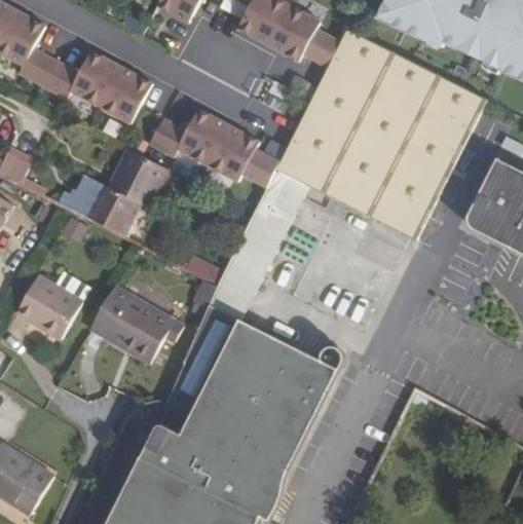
[(158,0),(156,5),(187,23),(199,0),(158,0)]
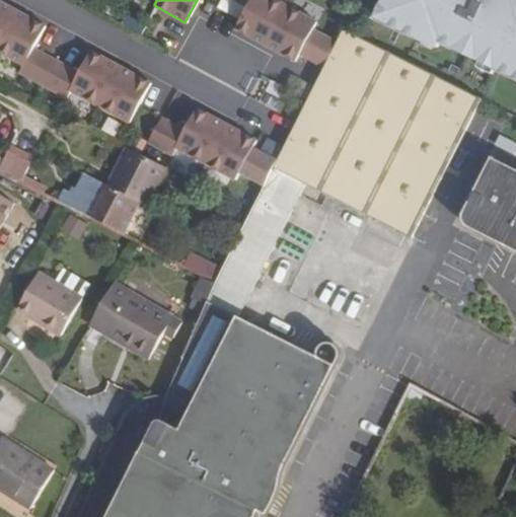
[(264,44),(285,5),(276,0),(235,0),(246,6),(234,28),(264,44)]
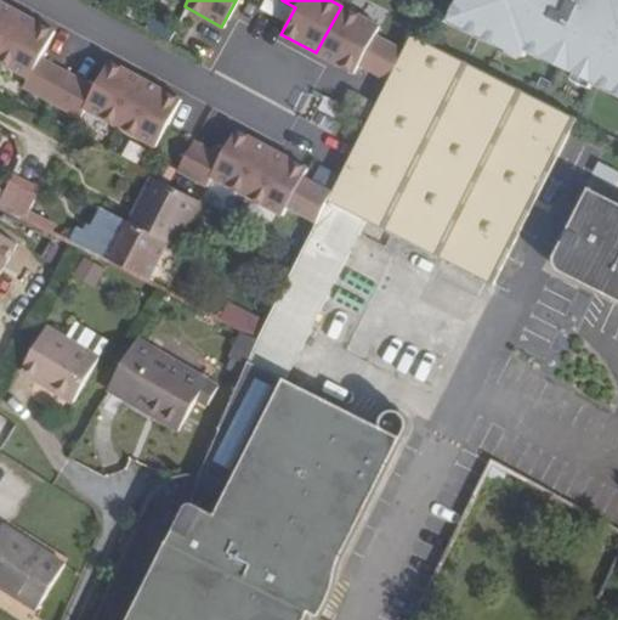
[(458,0),(448,20),(499,45),(502,39),(525,51),(526,49),(617,94),(617,0),(463,0),(458,0)]
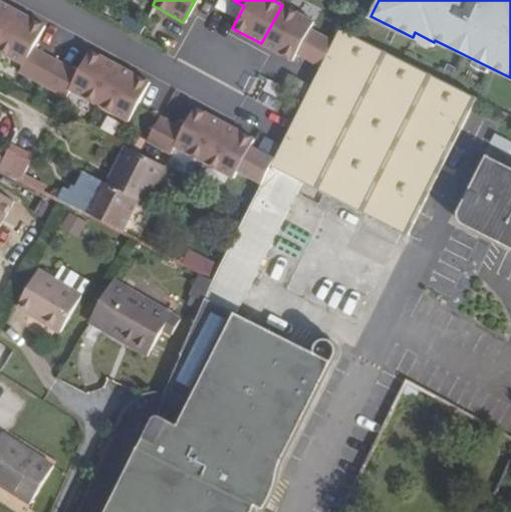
[(0,34),(14,9),(0,1),(0,34)]
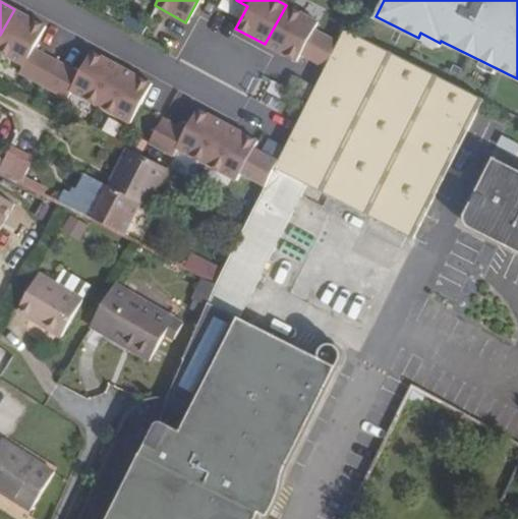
[(317,20),(286,5),(265,44),(296,60),(300,53),(324,65),(337,42),(312,29),(317,20)]
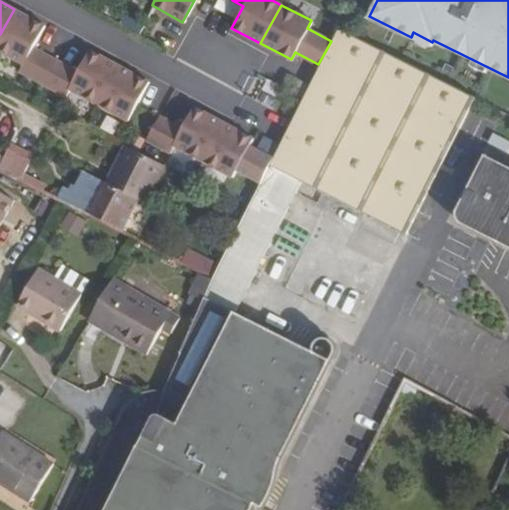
[(41,83),(54,59),(31,47),(43,25),(14,9),(0,34),(0,51),(22,64),(19,71),(41,83)]
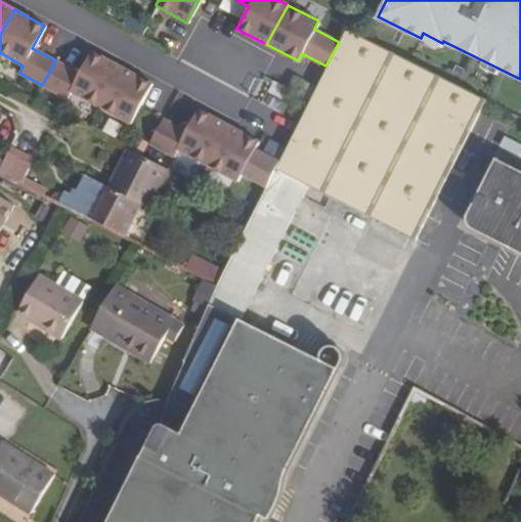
[(309,184),(414,237),(483,98),(345,29),(339,42),(326,66),(277,161),(274,167),(309,184)]
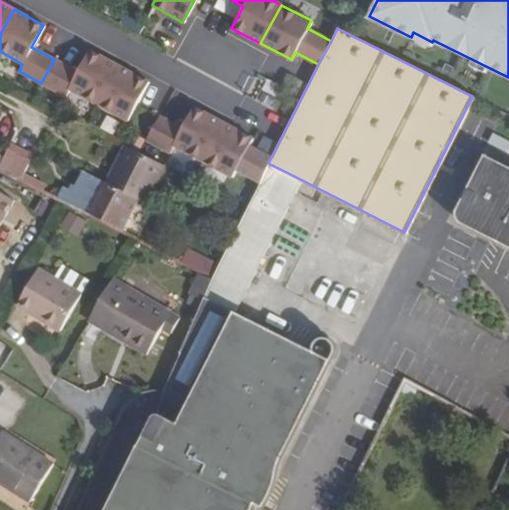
[(97,104),(118,65),(88,49),(76,71),(54,59),(41,83),(63,95),(67,88),(97,104)]
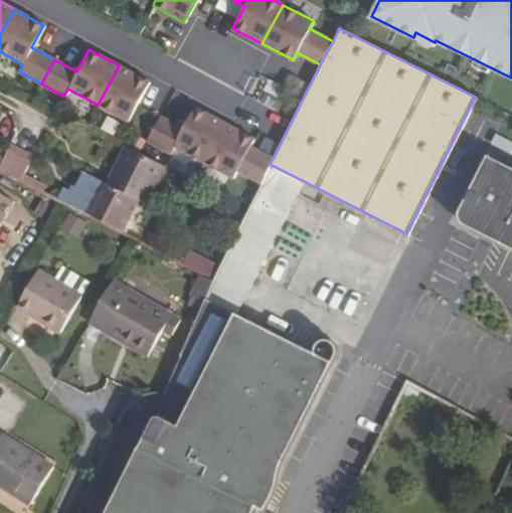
[(148,81),(119,65),(98,105),(128,121),(148,81)]
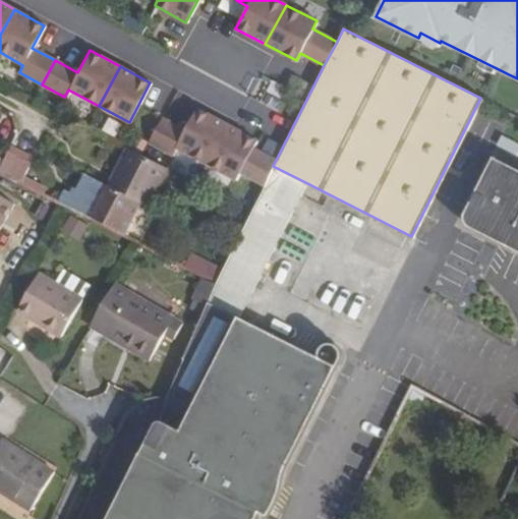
[(205,163),(226,123),(195,108),(184,129),(160,117),(147,141),(172,155),(175,148),(205,163)]
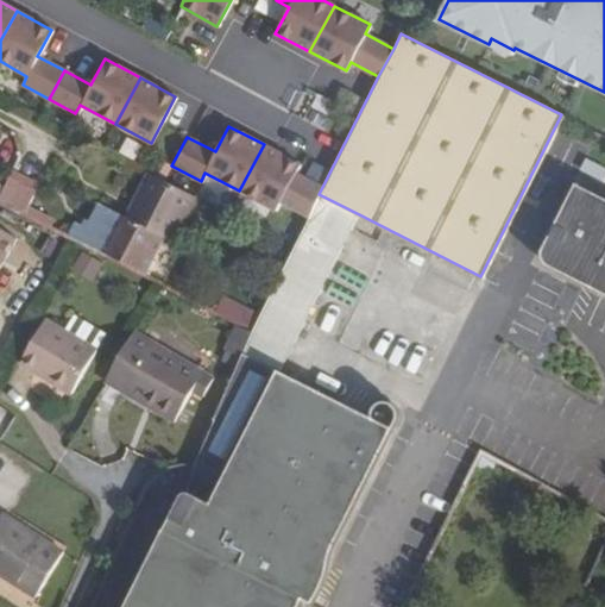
[(319,194),(322,187),(294,173),(298,163),(264,144),(239,191),(275,210),(279,201),(307,216),(319,194)]
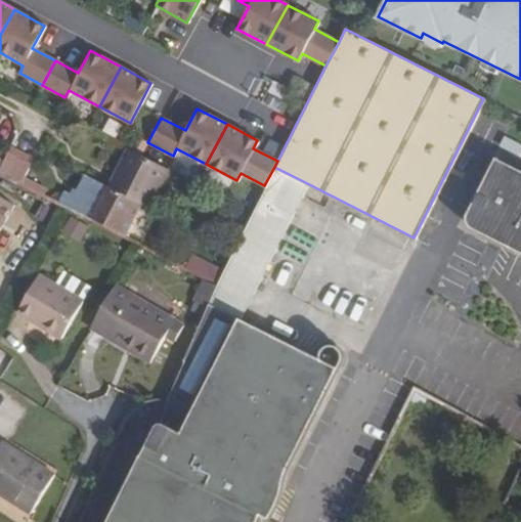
[(32,160),(9,147),(0,165),(0,174),(19,184),(32,160)]
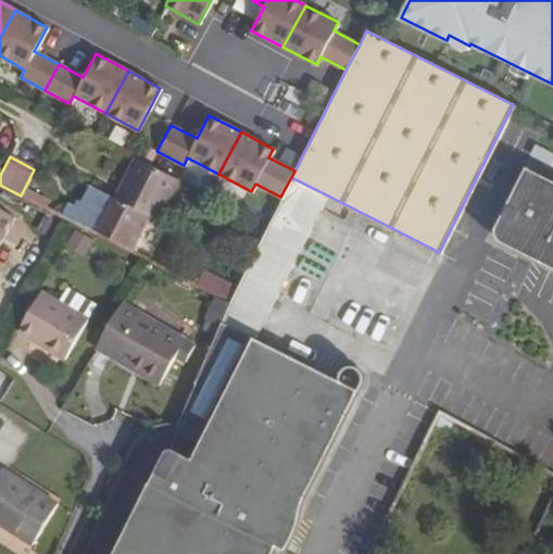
[(148,215),(154,218),(176,178),(133,156),(112,198),(148,215)]
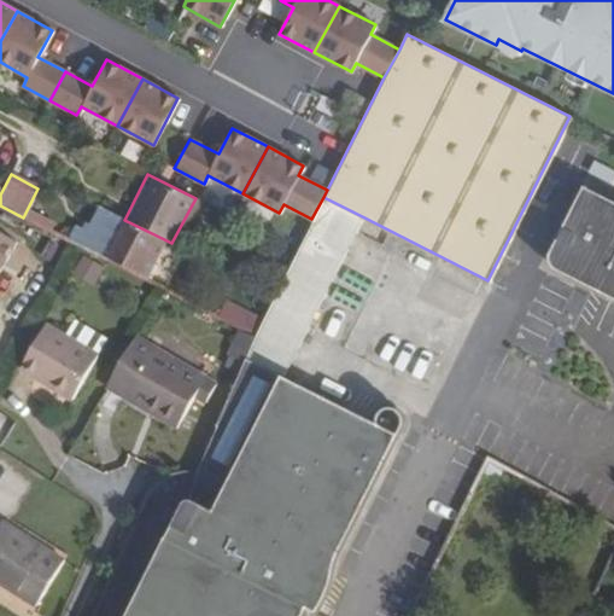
[(613,202),(585,187),(550,259),(549,262),(555,272),(613,301),(613,202)]
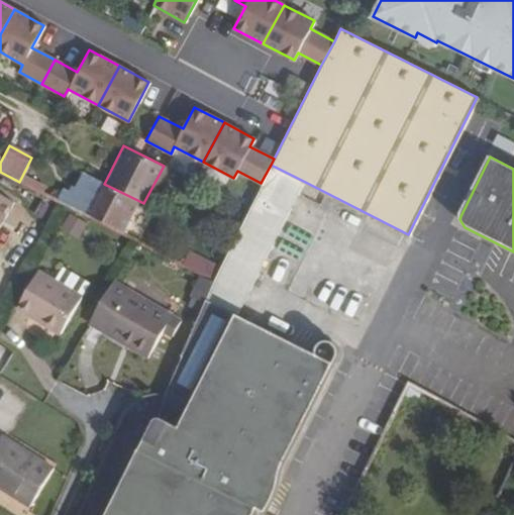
[(261,183),(207,292),(238,307),(241,309),(305,182),(271,165),(261,183)]
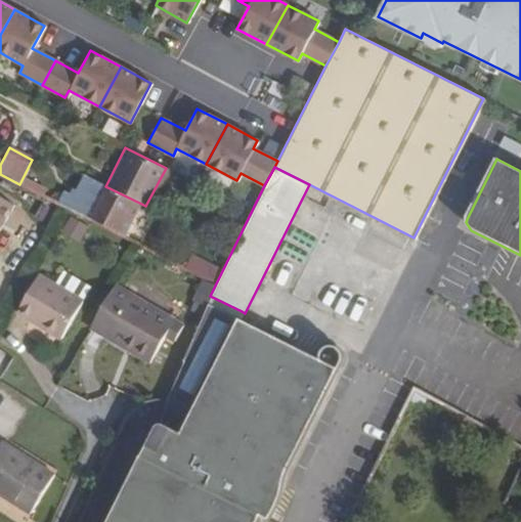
[(85,216),(123,235),(139,203),(105,186),(101,183),(84,175),(72,198),(63,192),(58,203),(85,216)]
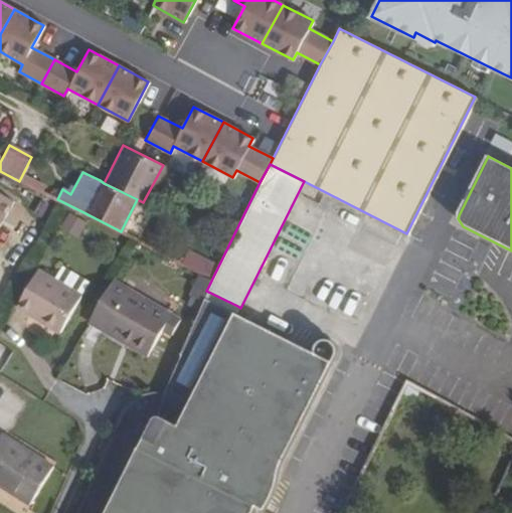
[(0,218),(11,201),(0,194),(0,218)]
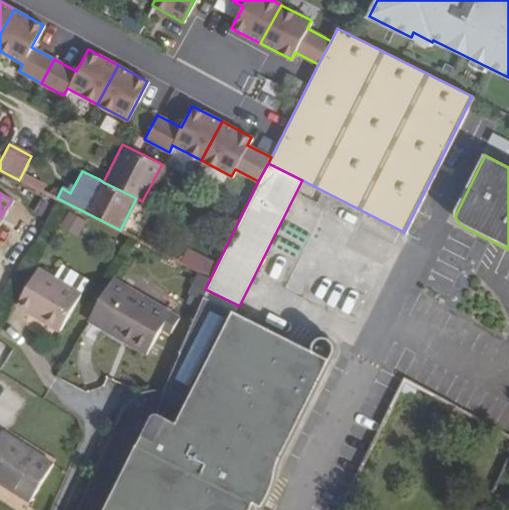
[(71,235),(81,222),(65,210),(55,223),(71,235)]
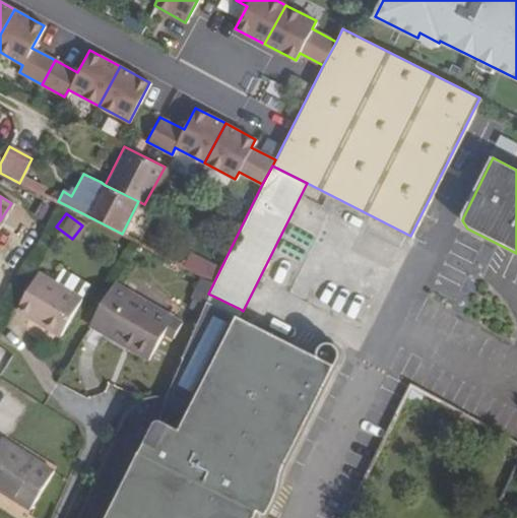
[(201,275),(202,276),(213,250),(194,241),(182,266),(201,275)]
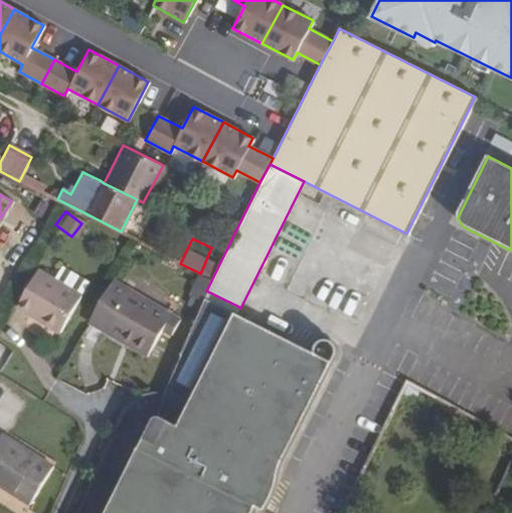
[(14,307),(58,332),(87,283),(58,267),(52,279),(36,270),(14,307)]
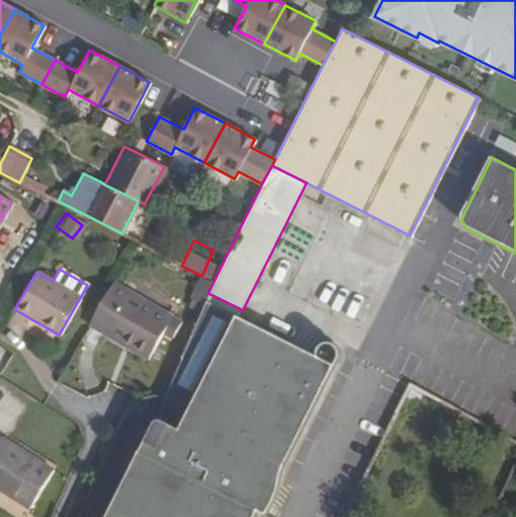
[(202,276),(201,275),(199,278),(212,284),(213,281),(202,276)]
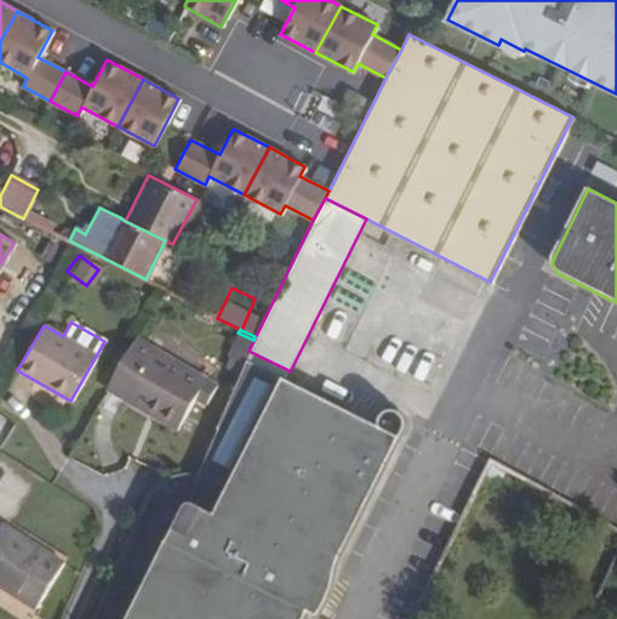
[(253,340),(238,333),(227,355),(244,362),(249,351),(253,340)]
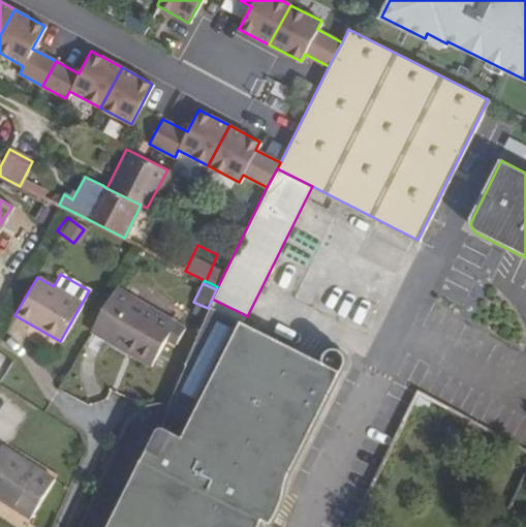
[(129,354),(150,366),(175,322),(115,286),(92,326),(132,349),(129,354)]
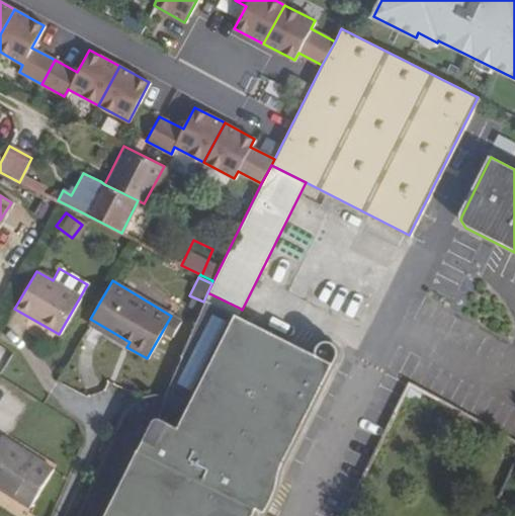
[(254,515),(262,503),(265,504),(338,358),(340,353),(341,350),(341,347),(341,344),(340,343),(338,341),(337,339),(335,338),(331,338),(328,338),(326,339),(323,341),(323,342),(321,343),(321,346),(320,347),(320,349),(242,310),(239,308),(207,292),(203,302),(180,356),(181,356),(165,393),(156,414),(158,414),(107,515),(254,515)]
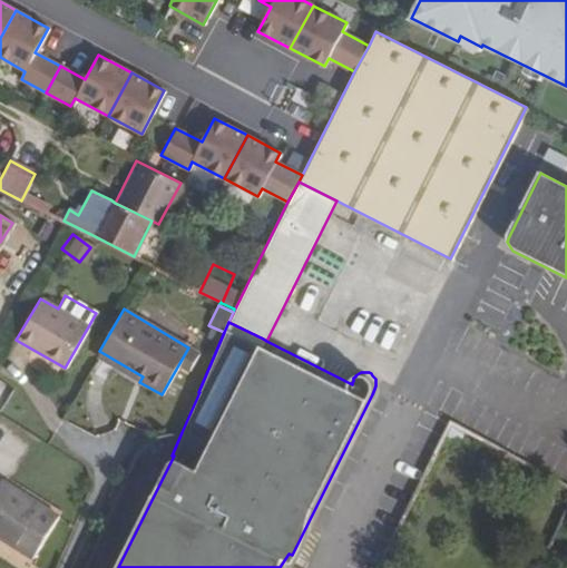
[(188,348),(178,365),(187,370),(197,353),(188,348)]
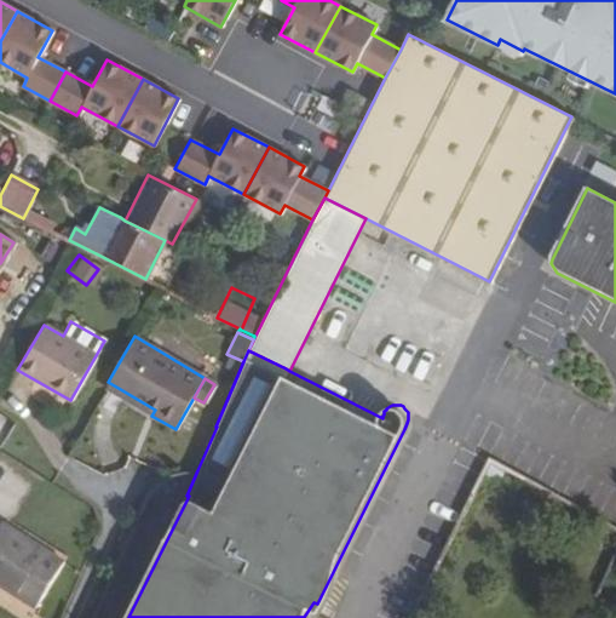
[(108,382),(104,388),(151,416),(155,410),(108,382)]
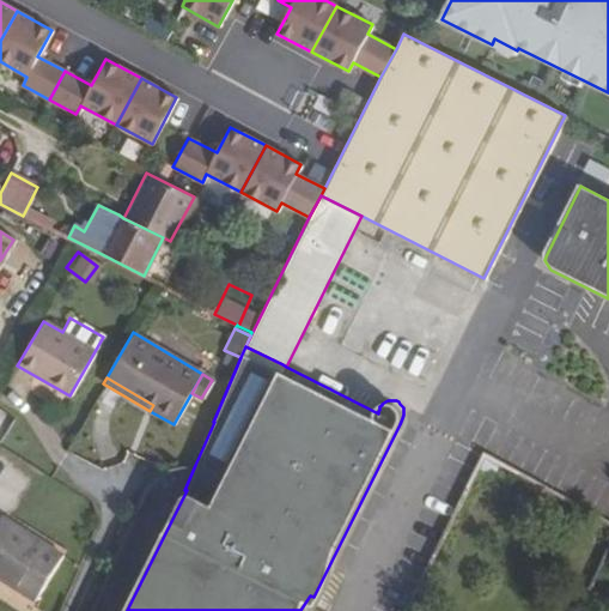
[(501,483),(510,469),(482,454),(474,469),(501,483)]
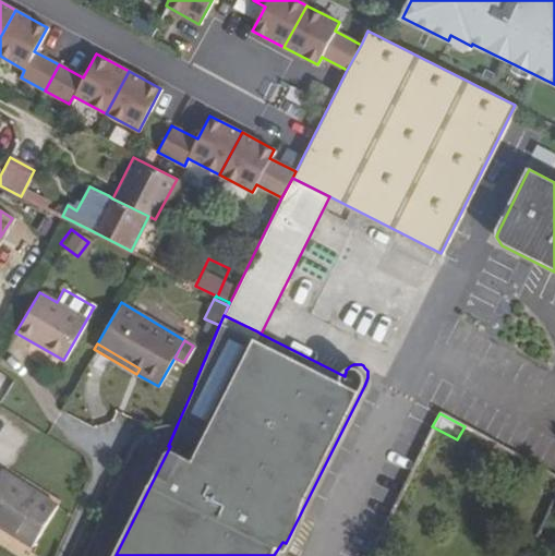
[(0,527),(31,546),(57,505),(0,470),(0,527)]
